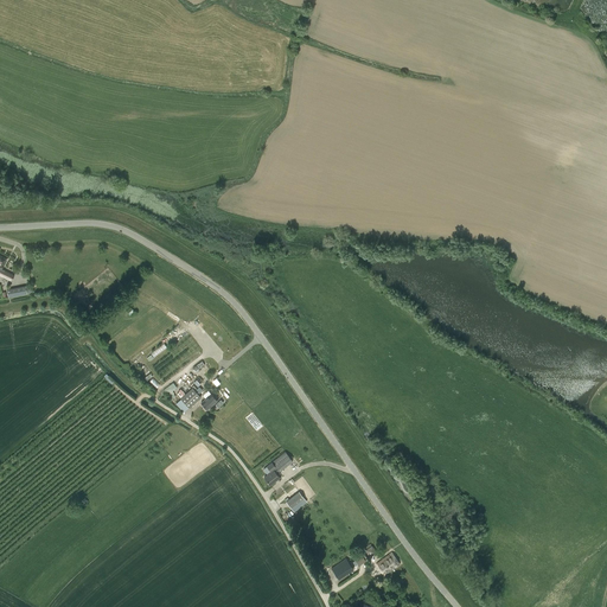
[(1,269),(0,272),(0,274),(0,275),(11,281),(14,275),(5,270),(1,269)]
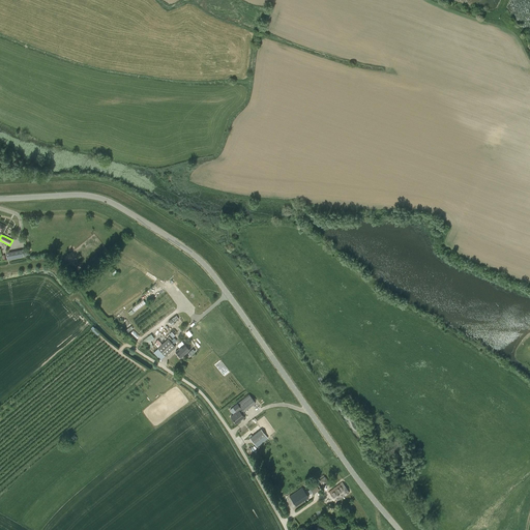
[(22,249),(5,253),(7,260),(24,257),(24,256),(27,256),(26,248),(22,249)]
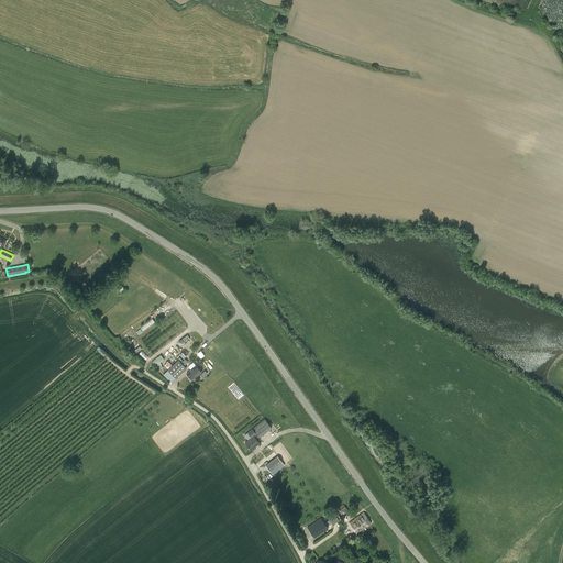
[(142,350),(140,353),(145,360),(148,356),(142,350)]
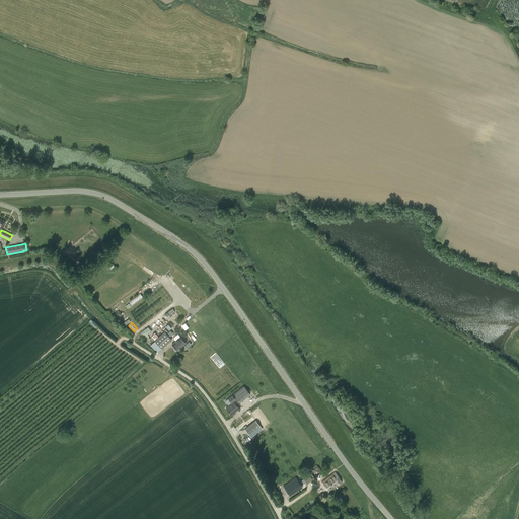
[(151,339),(148,334),(152,331),(149,326),(141,331),(147,342),(151,339)]
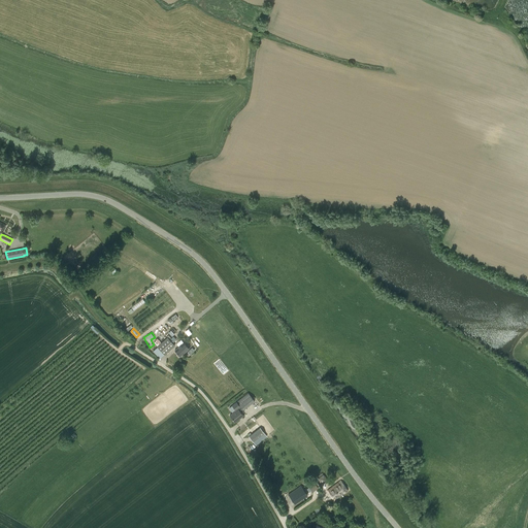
[(167,337),(157,347),(164,355),(174,345),(167,337)]
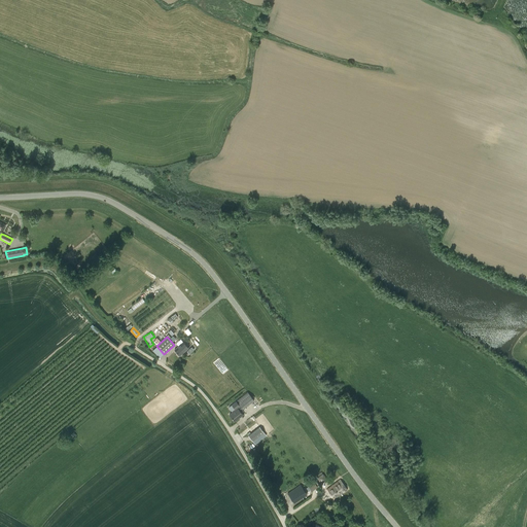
[(182,342),(174,350),(180,355),(188,348),(182,342)]
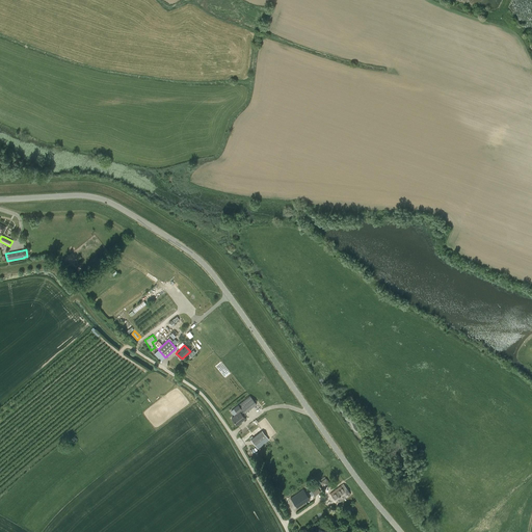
[(255,399),(254,400),(249,396),(237,405),(238,405),(234,408),(237,413),(238,414),(232,419),(237,425),(245,419),(243,417),(245,415),(244,414),(257,404),(255,402),(256,400),(255,399)]
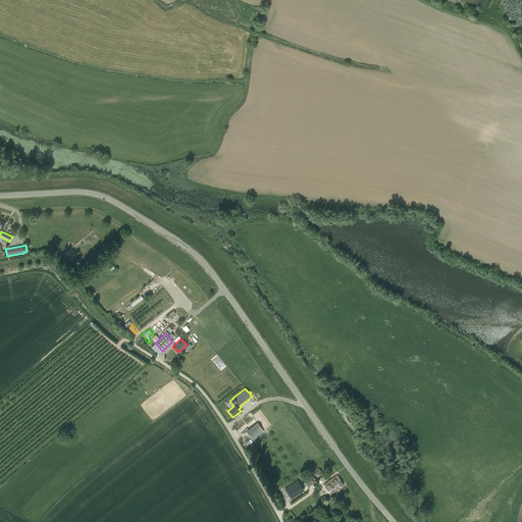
[(253,440),(264,431),(257,422),(246,431),(253,440)]
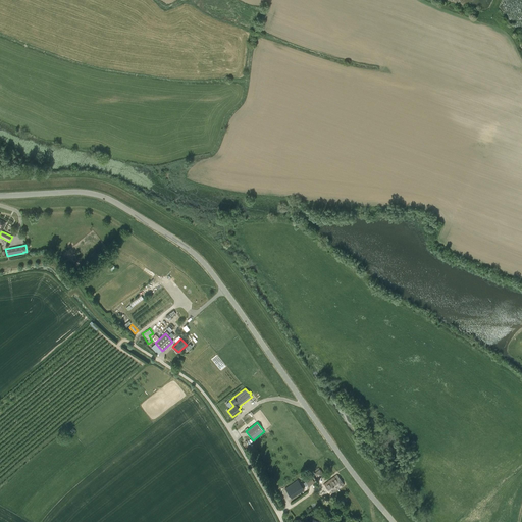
[(323,475),(319,469),(317,465),(311,468),(314,472),(314,473),(318,479),(322,477),(324,475),(323,475)]
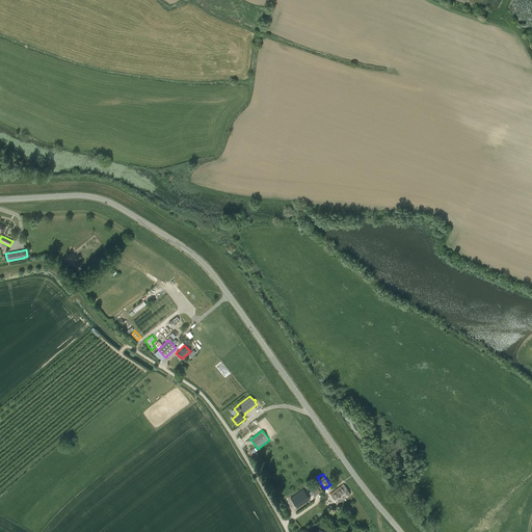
[(320,491),(320,490),(322,489),(319,484),(317,485),(315,483),(309,487),(315,496),(320,491)]
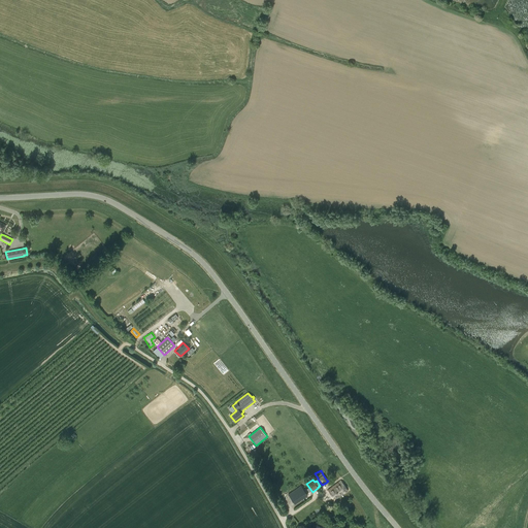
[(348,491),(340,481),(328,490),(335,500),(348,491)]
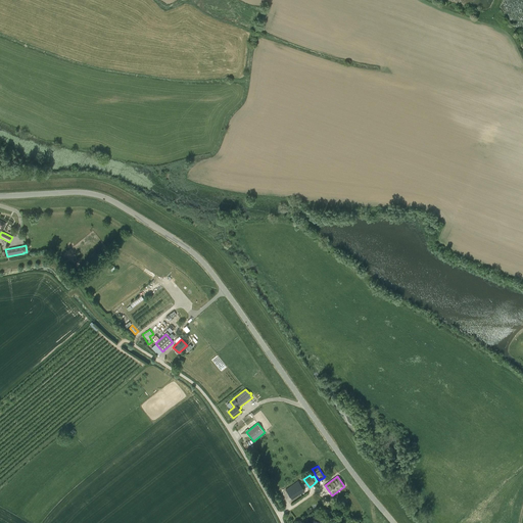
[(304,490),(298,480),(285,489),(292,500),(304,490)]
